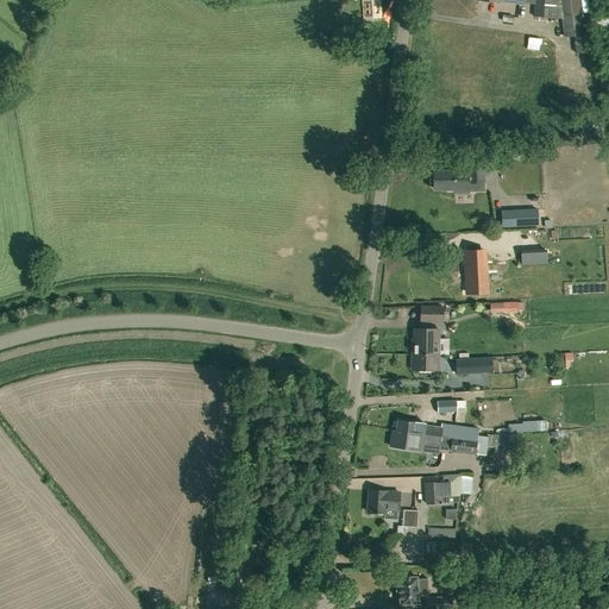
[(478,0),(498,2),(498,1),(525,5),(525,4),(534,5),(534,17),(552,18),(562,17),(565,37),(573,36),(575,45),(576,54),(591,51),(590,43),(589,35),(588,24),(582,24),(578,0),(478,0)]
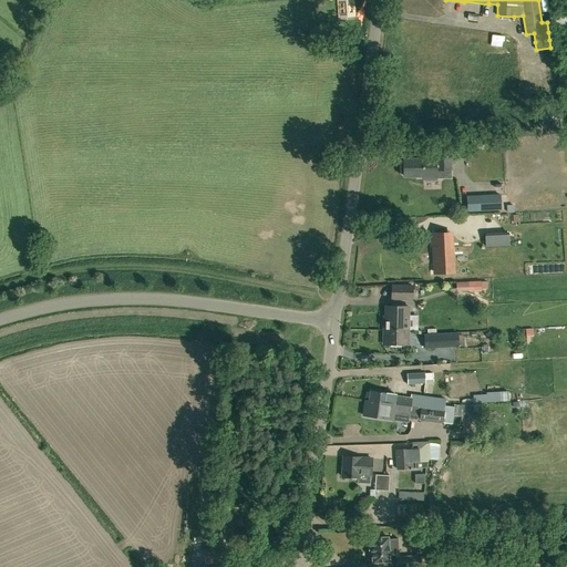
[(566,13),(555,14),(556,30),(566,29),(566,13)]
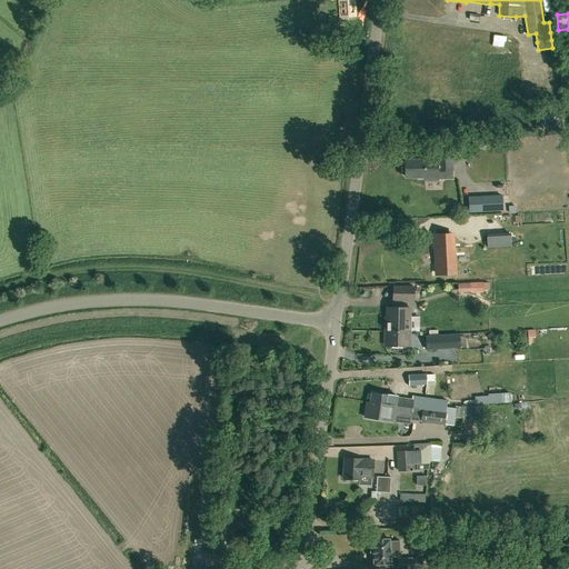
[(452,171),(452,152),(437,153),(437,160),(426,160),(405,160),(405,163),(402,165),(402,172),(405,175),(406,175),(406,177),(425,176),(425,179),(438,179),(437,171),(452,171)]
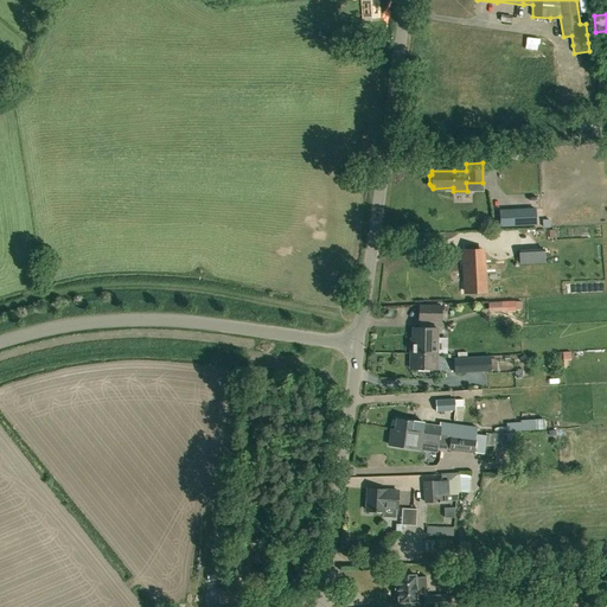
[(512,227),(512,209),(499,210),(500,227),(512,227)]
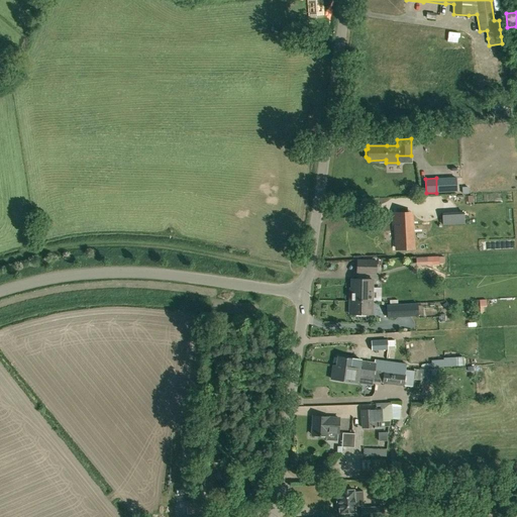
[(456,192),(456,178),(447,178),(448,192),(456,192)]
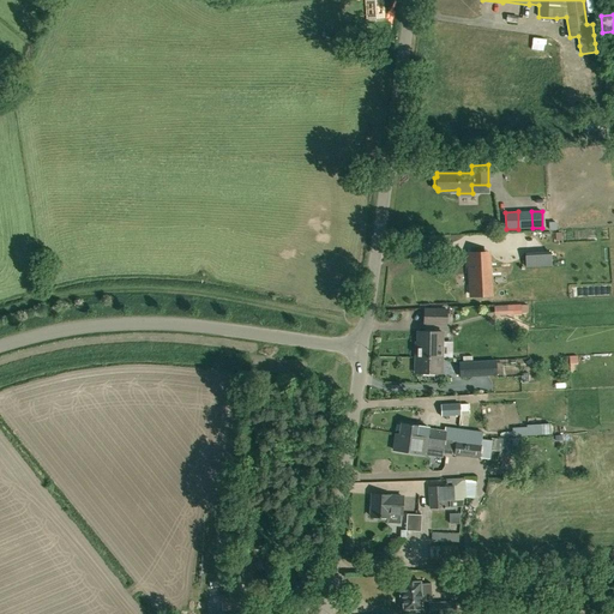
[(463,299),(493,298),(491,253),(461,254),(463,299)]
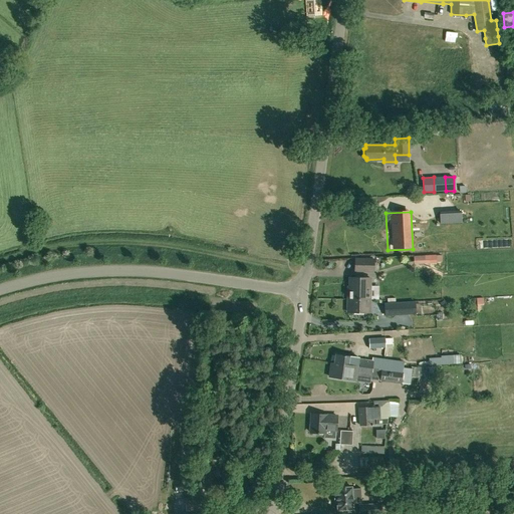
[(461,212),(440,213),(440,223),(462,222),(461,212)]
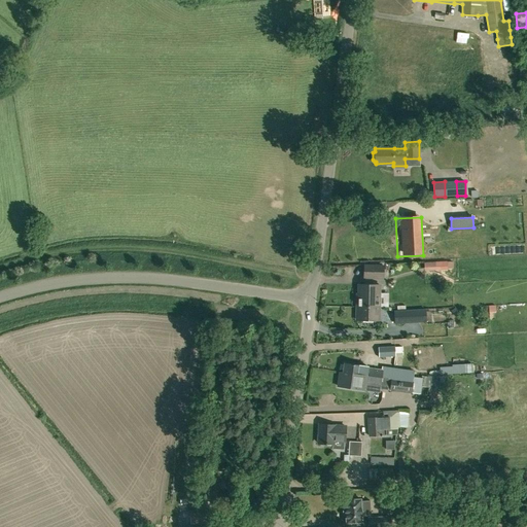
[(435,261),(424,262),(424,271),(425,271),(435,270),(442,270),(442,261),(435,261)]
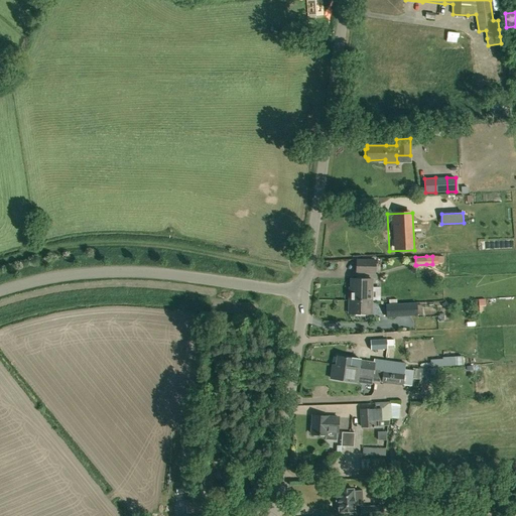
[(375,273),(376,260),(356,259),(356,272),(375,273)]
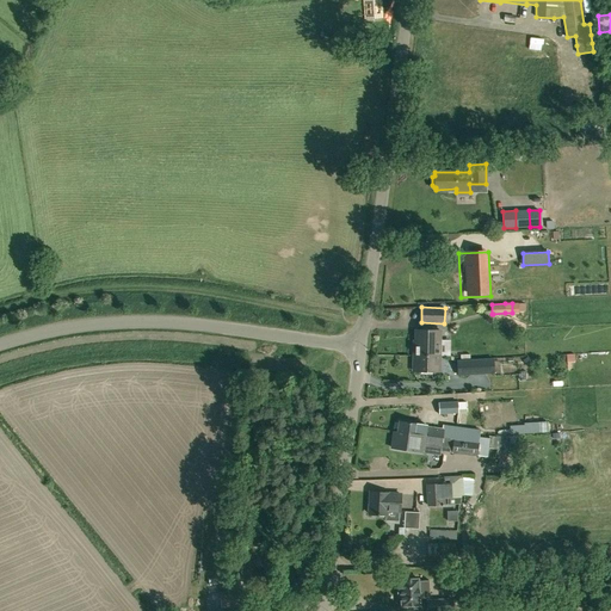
[(439,356),(439,331),(415,329),(415,355),(439,356)]
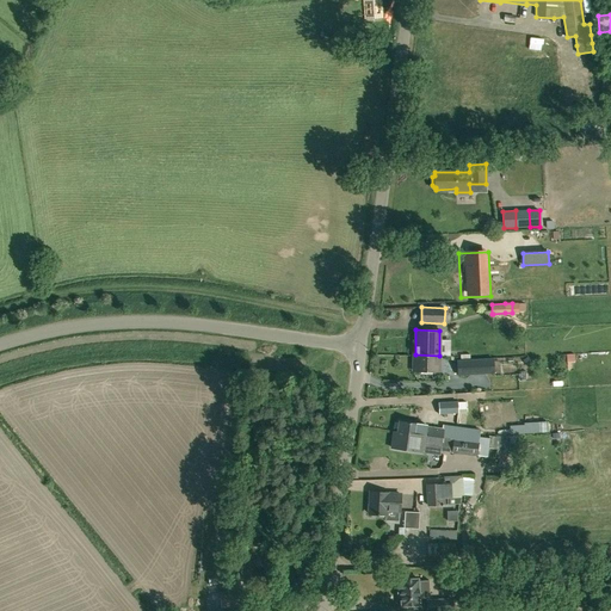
[(438,371),(439,356),(415,355),(413,355),(413,371),(438,371)]
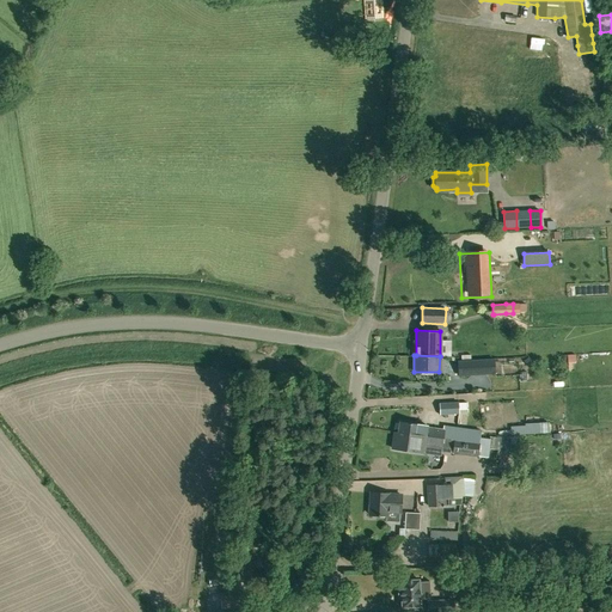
[(454,384),(471,384),(471,361),(454,361),(454,384)]
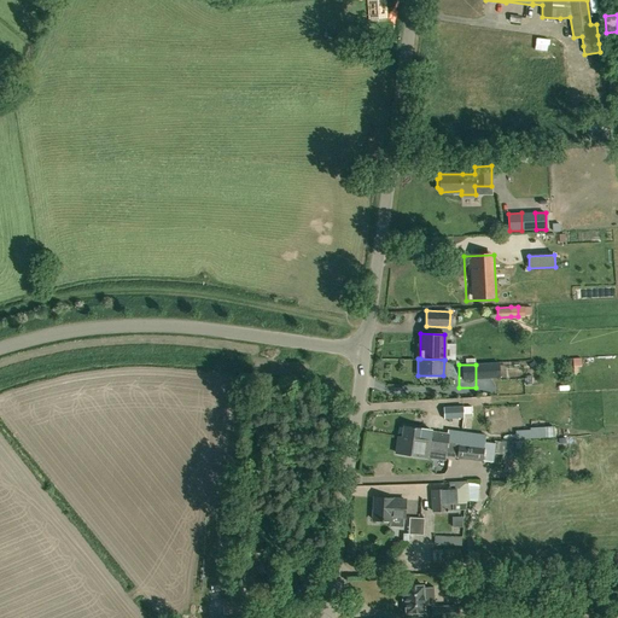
[(464,407),(464,406),(443,407),(443,419),(464,418),(465,419),(472,418),(472,407),(464,407)]
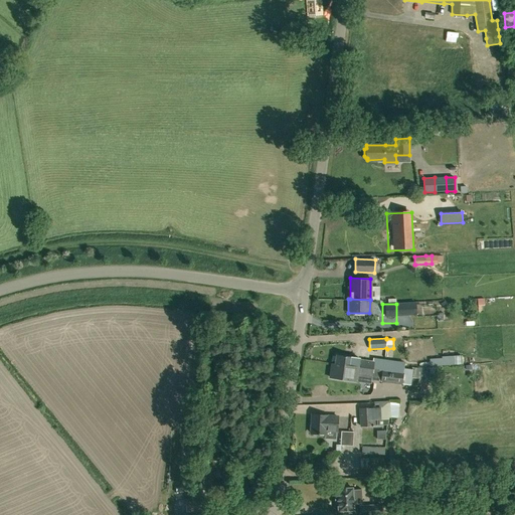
[(373,361),(359,359),(359,358),(336,355),(335,364),(402,374),(402,375),(411,376),(412,369),(404,368),(404,363),(385,360),(385,359),(373,358),(373,361)]
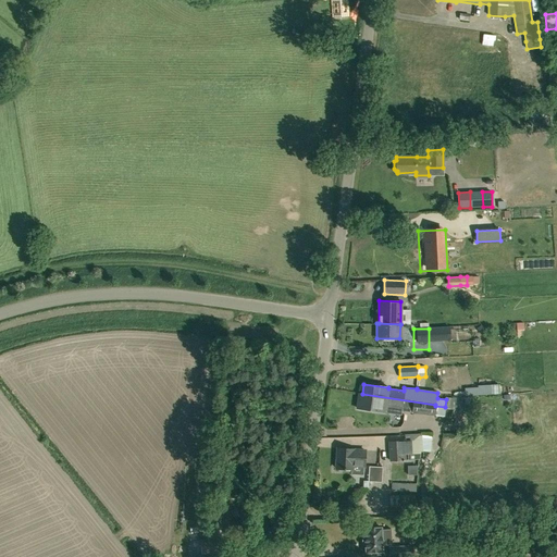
[(455,397),(492,395),(491,384),(479,385),(479,387),(465,388),(466,392),(454,393),(455,397)]
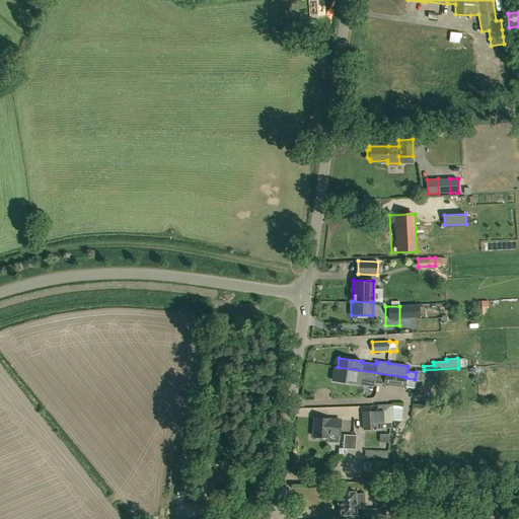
[(374,382),(404,386),(414,387),(415,379),(405,378),(405,377),(338,367),(338,368),(335,367),(332,381),(359,384),(360,376),(374,378),(374,382)]
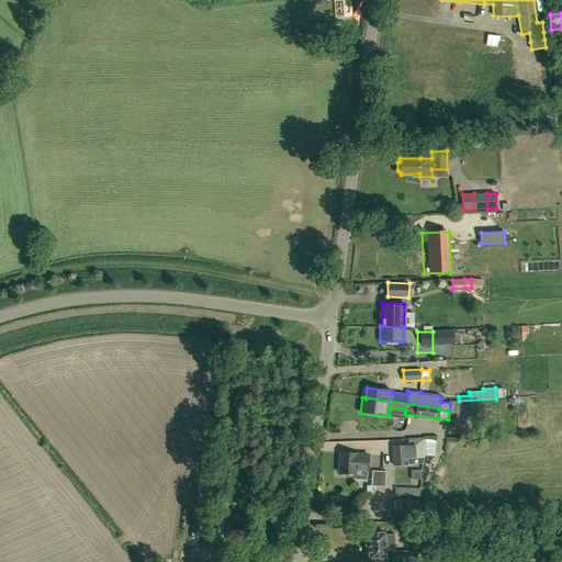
[(468,413),(468,401),(457,402),(457,414),(468,413)]
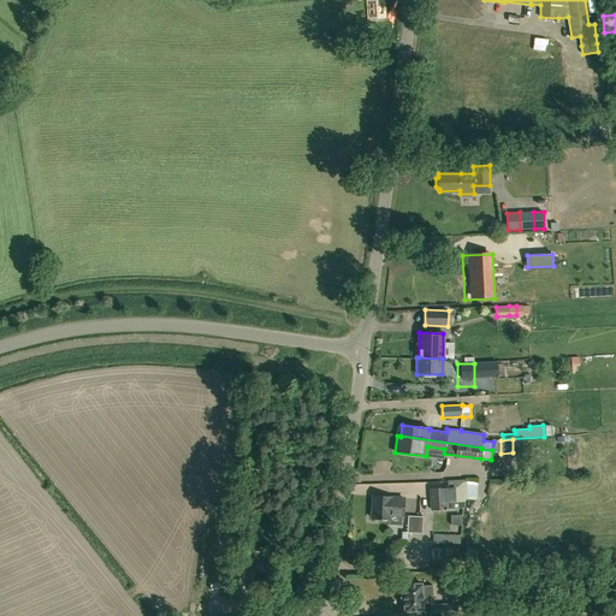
[(445,489),(431,490),(431,510),(465,508),(466,502),(465,480),(446,480),(448,489),(445,489)]
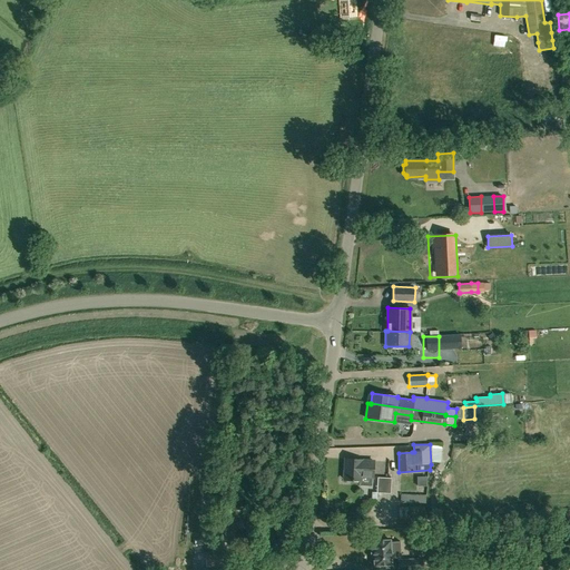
[(438,461),(446,461),(448,446),(438,446),(438,461)]
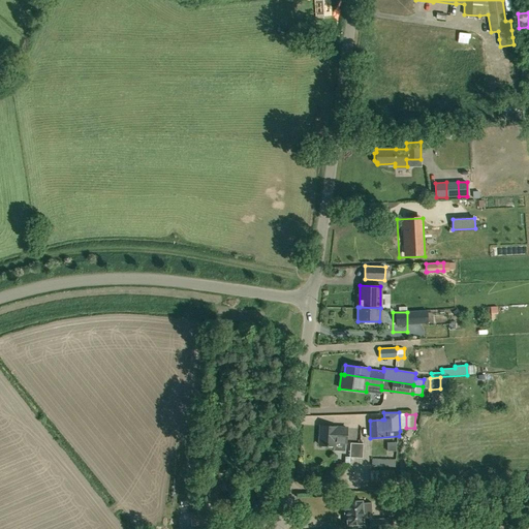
[(346,443),(347,428),(336,428),(336,427),(320,426),(319,445),(335,445),(335,442),(346,443)]
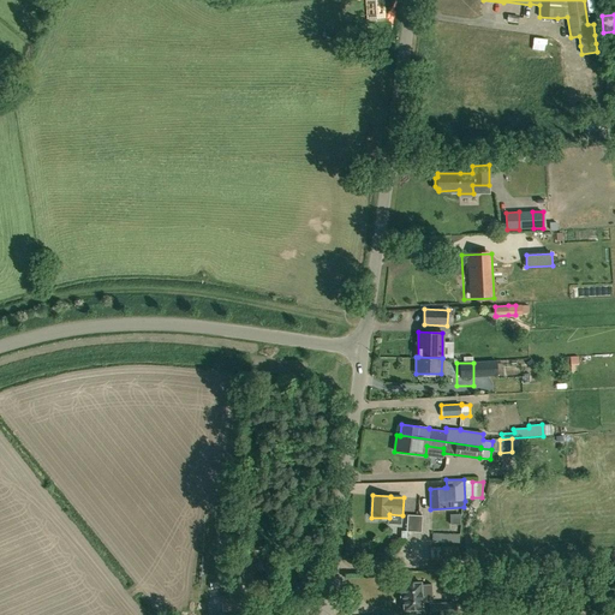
[(422,532),(423,515),(407,515),(406,532),(407,532),(422,532)]
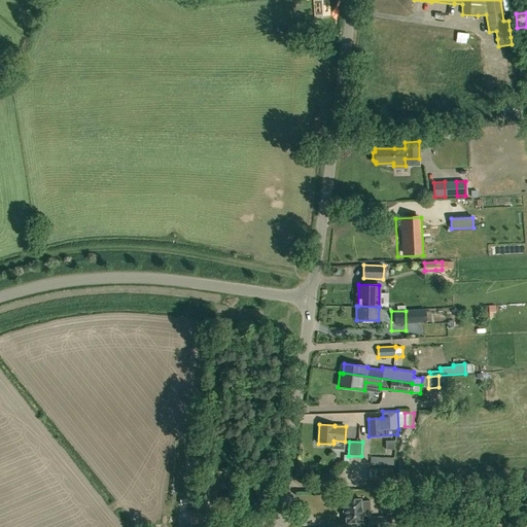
[(346,523),(362,522),(360,499),(345,500),(346,523)]
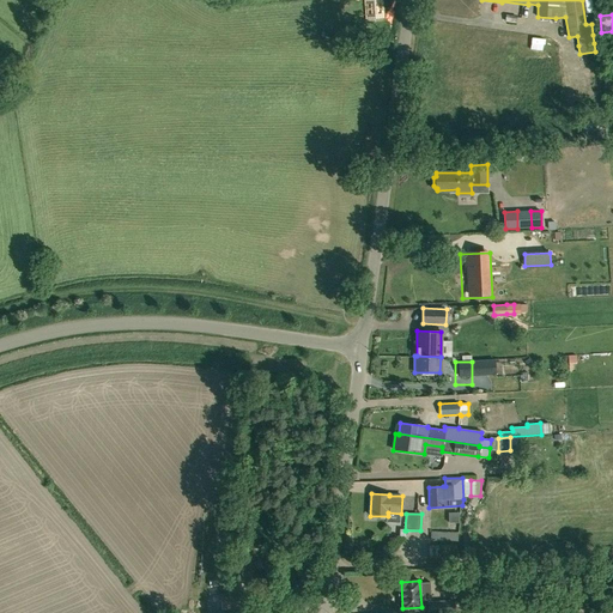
[(217,612),(240,612),(238,592),(220,593),(222,611),(217,611),(217,612)]
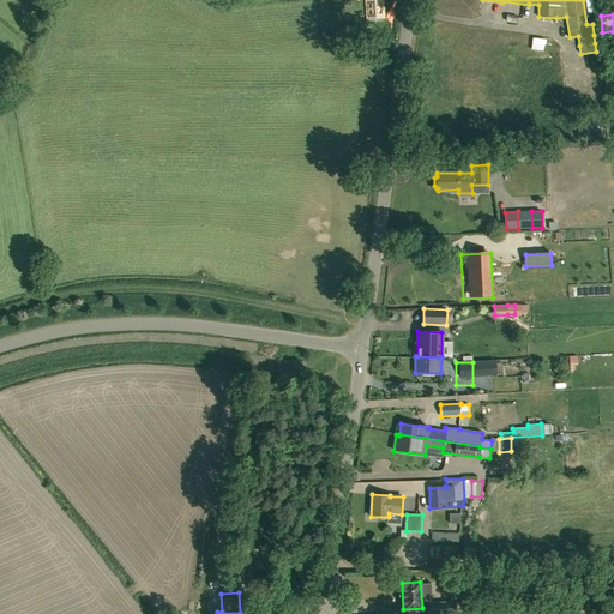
[(456,613),(455,602),(440,602),(441,613),(456,613)]
